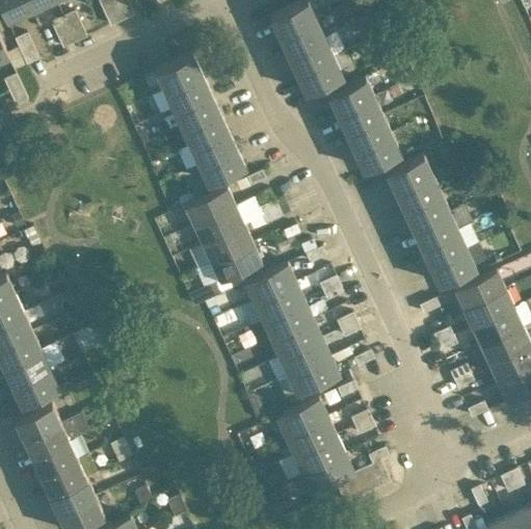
[(30,10),(25,0),(0,0),(0,8),(6,21),(30,10)]
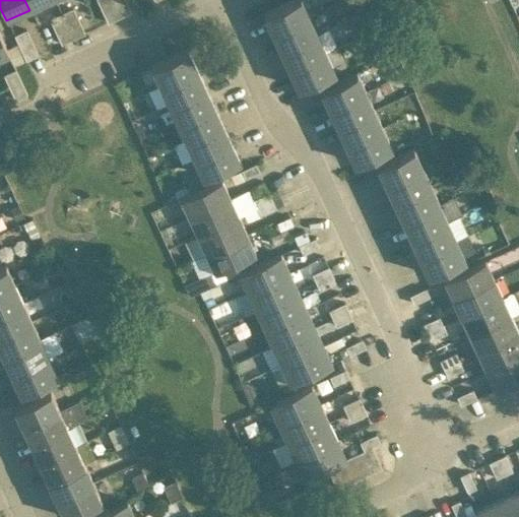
[(24,0),(29,10),(50,0),(24,0)]
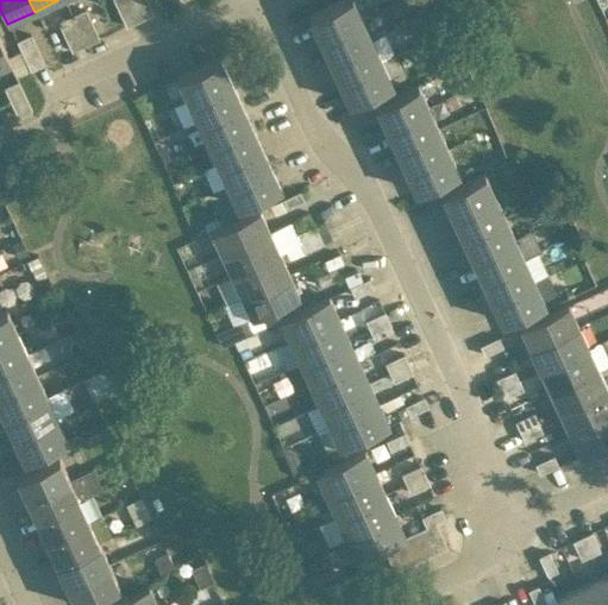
[(112,0),(125,29),(139,21),(129,0),(112,0)]
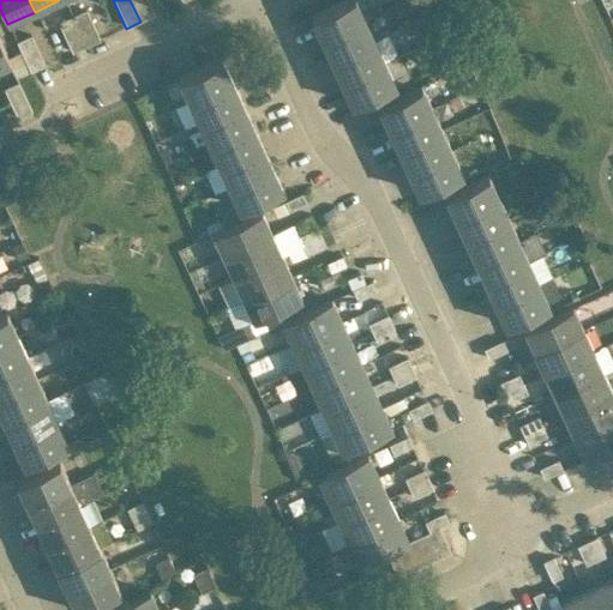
[(146,0),(130,0),(140,22),(154,16),(146,0)]
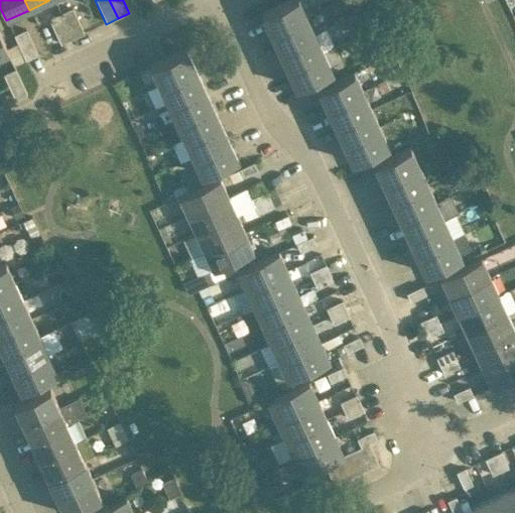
[(270,33),(305,17),(297,0),(293,0),(261,15),(270,33)]
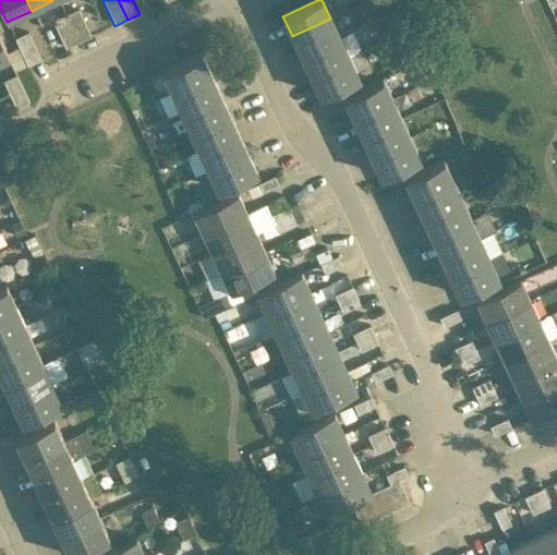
[(77,11),(65,16),(77,44),(91,37),(77,11)]
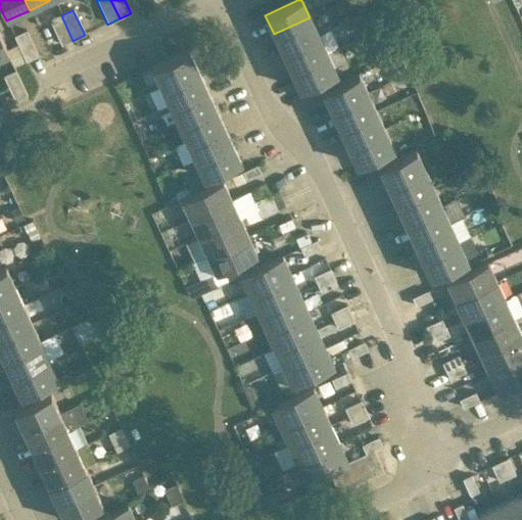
[(61,46),(73,41),(61,15),(49,20),(61,46)]
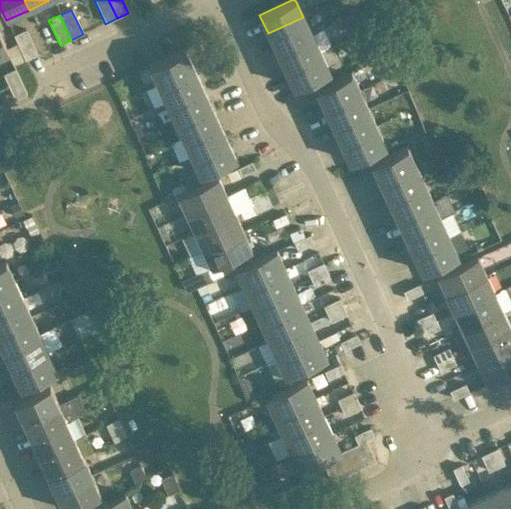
[(303,17),(268,33),(276,51),(311,35),(303,17)]
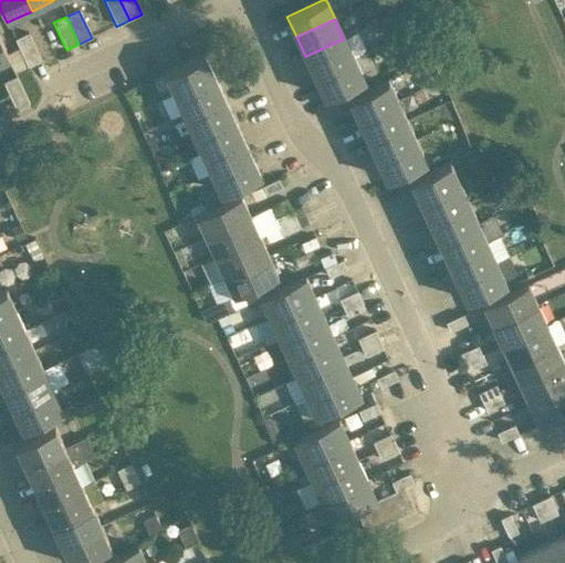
[(14,40),(28,68),(41,62),(28,34),(14,40)]
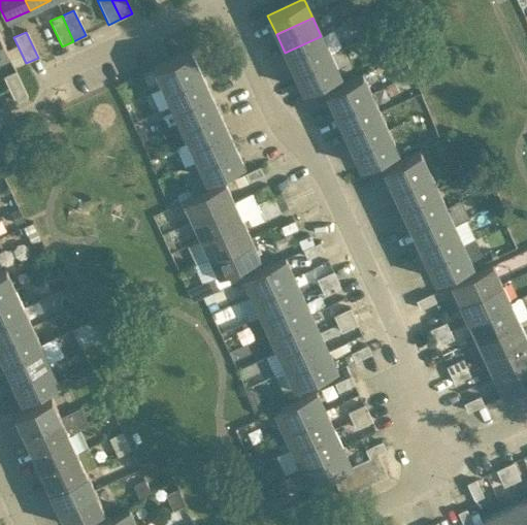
[(321,36),(285,53),(293,71),(330,55),(321,36)]
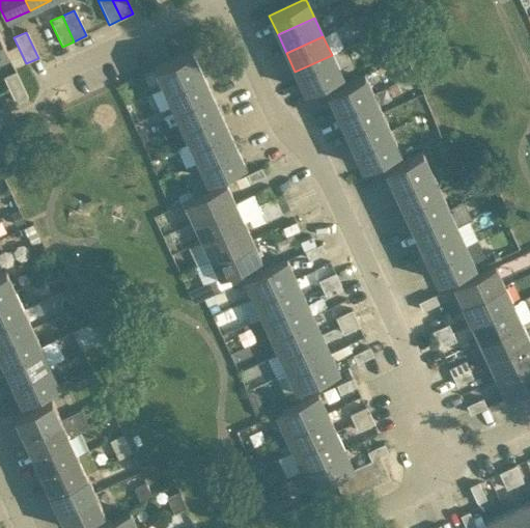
[(163,87),(200,71),(191,52),(155,68),(163,87)]
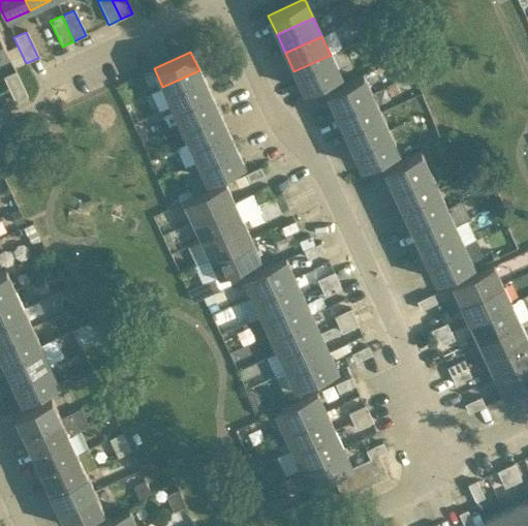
[(386,52),(374,57),(378,66),(391,61),(386,52)]
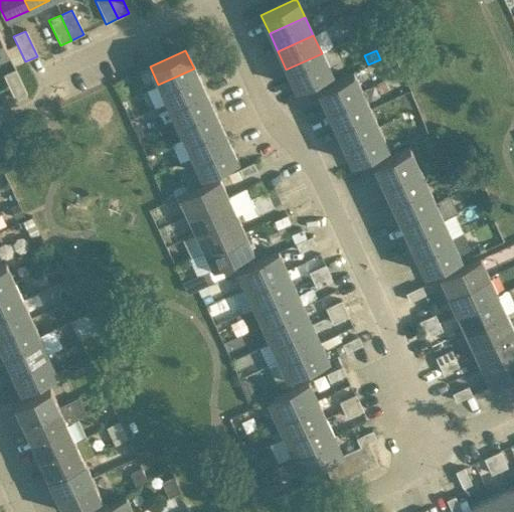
[(322,53),(286,69),(295,89),(330,71),(322,53)]
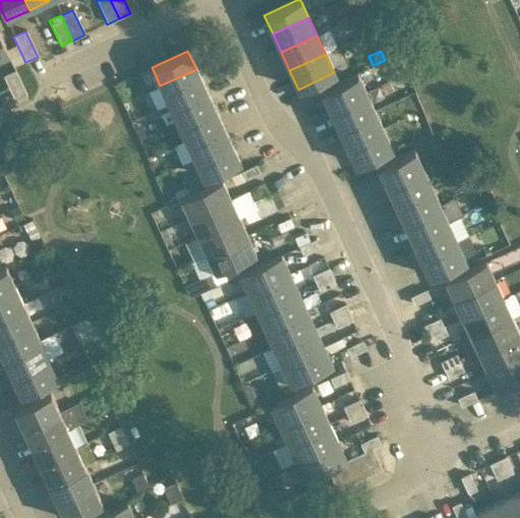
[(160,85),(169,104),(205,88),(196,69),(160,85)]
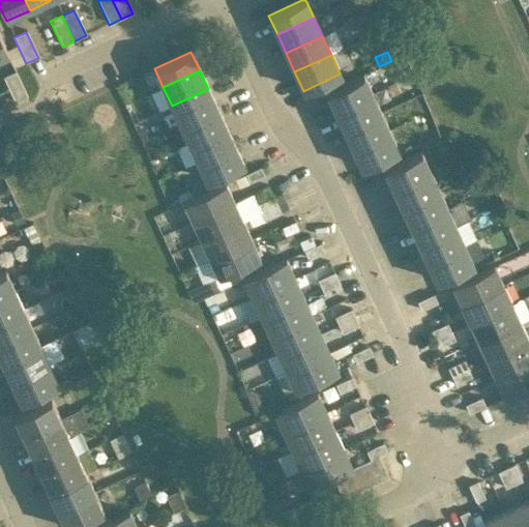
[(27,98),(16,72),(3,78),(15,104),(27,98)]
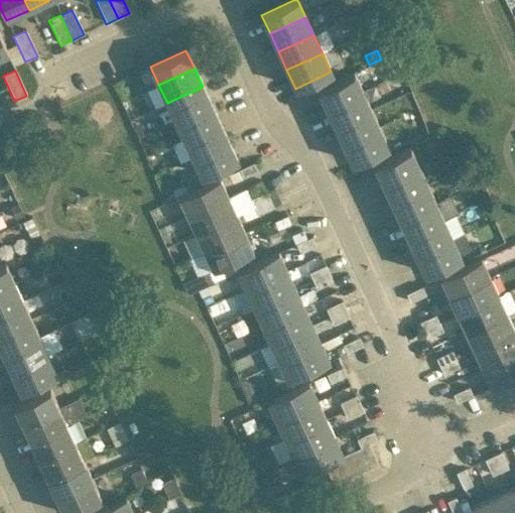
[(355,73),(336,82),(317,90),(326,108),(363,91),(355,73)]
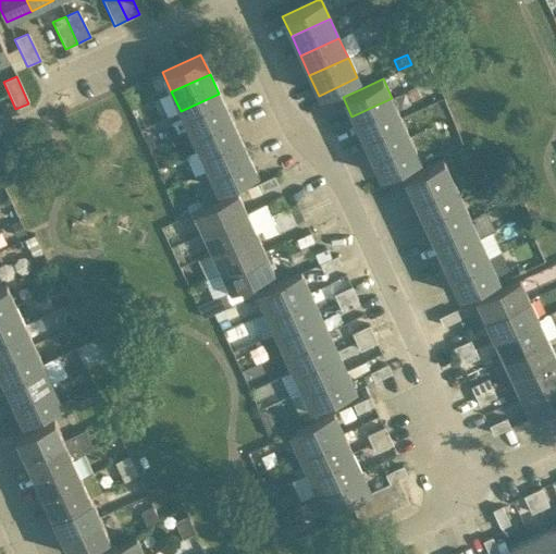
[(189,131),(229,113),(219,94),(181,111),(189,131)]
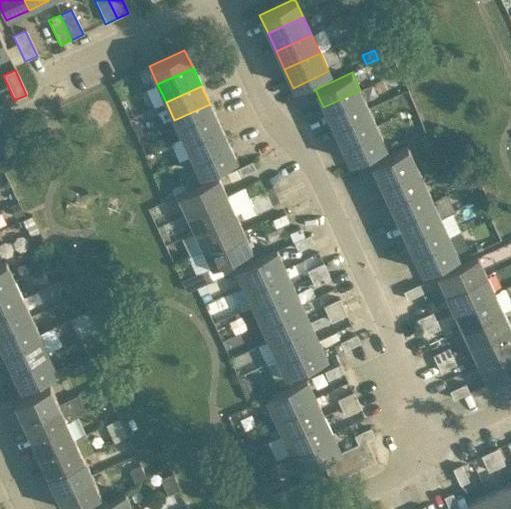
[(360,90),(323,107),(332,126),(369,108),(360,90)]
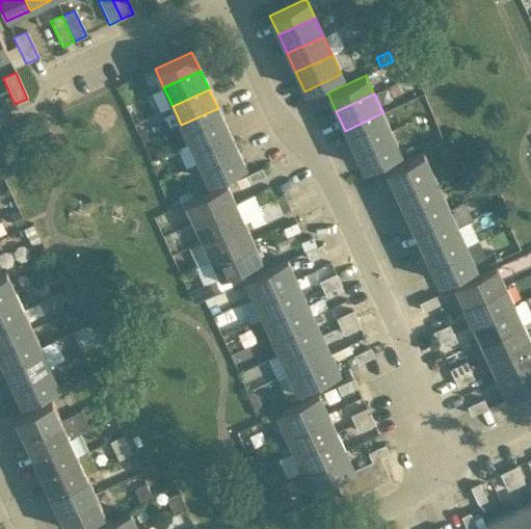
[(227,127),(218,108),(181,125),(190,143),(227,127)]
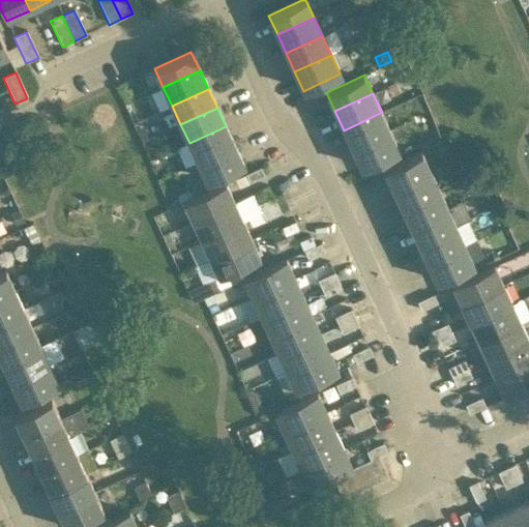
[(382,112),(344,130),(352,149),(390,132),(382,112)]
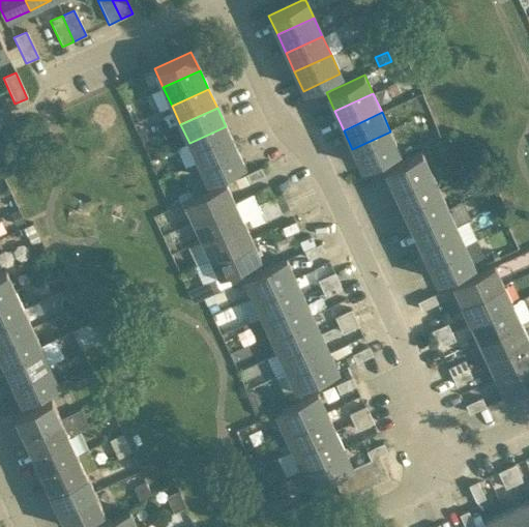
[(226,126),(189,143),(198,162),(234,145),(226,126)]
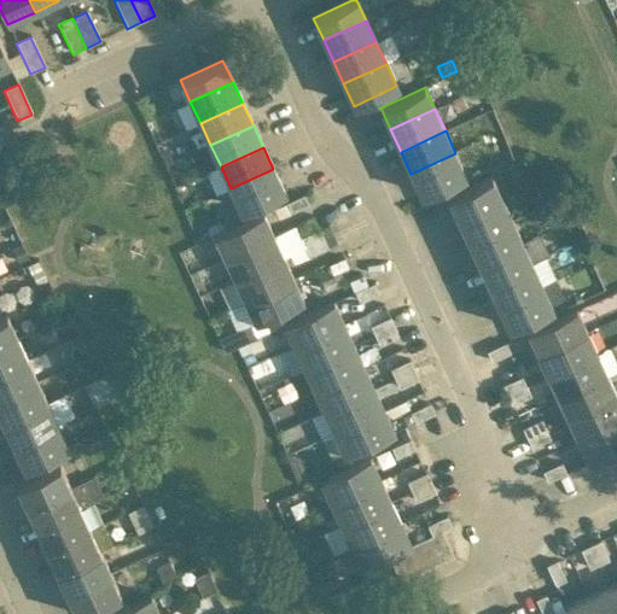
[(455,153),(411,174),(421,196),(465,175),(455,153)]
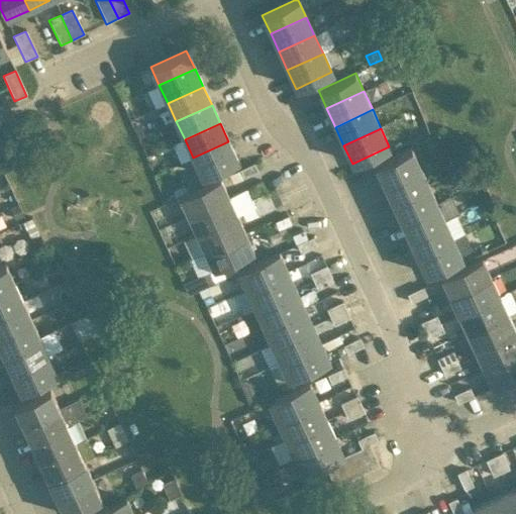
[(49,131),(37,137),(36,138),(41,147),(55,141),(49,131)]
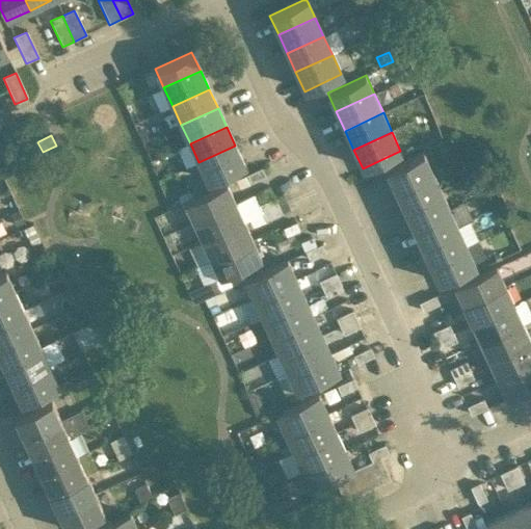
[(235,146),(198,162),(207,181),(244,164),(235,146)]
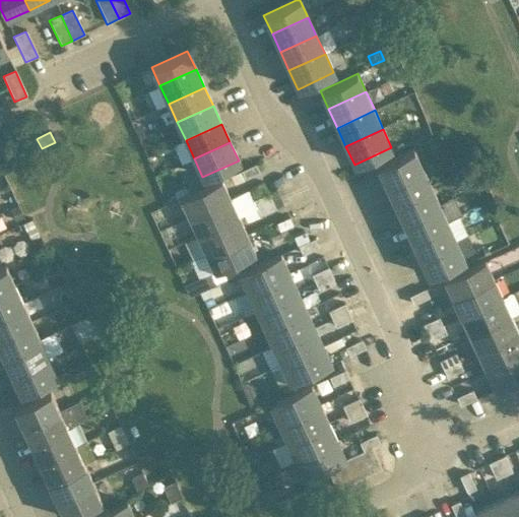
[(414,148),(395,157),(377,167),(385,185),(424,167),(414,148)]
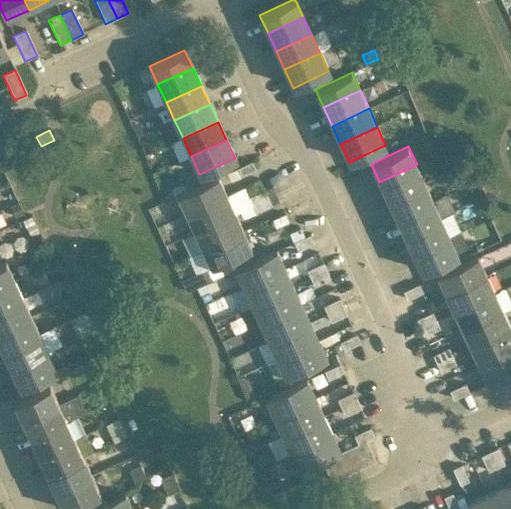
[(255,171),(251,163),(235,170),(239,178),(255,171)]
